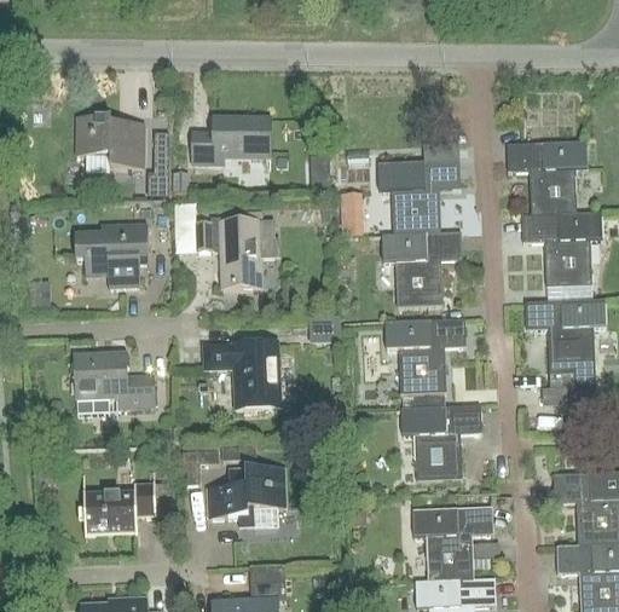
[(110,171),(110,167),(143,167),(144,121),(117,121),(117,115),(76,115),(76,153),(86,154),(85,171),(110,171)]
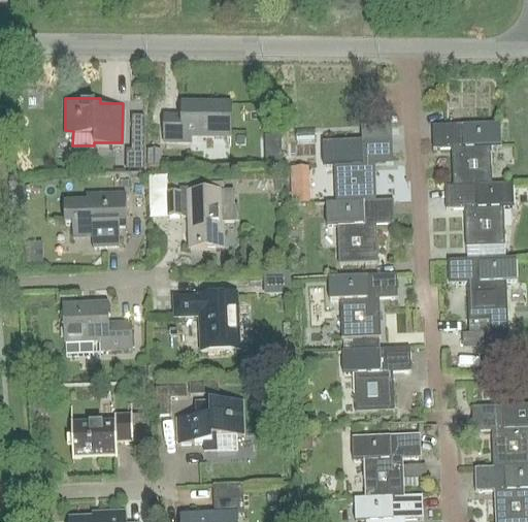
[(230,133),(230,99),(183,99),(182,111),(165,111),(165,139),(190,139),(191,133),(230,133)]
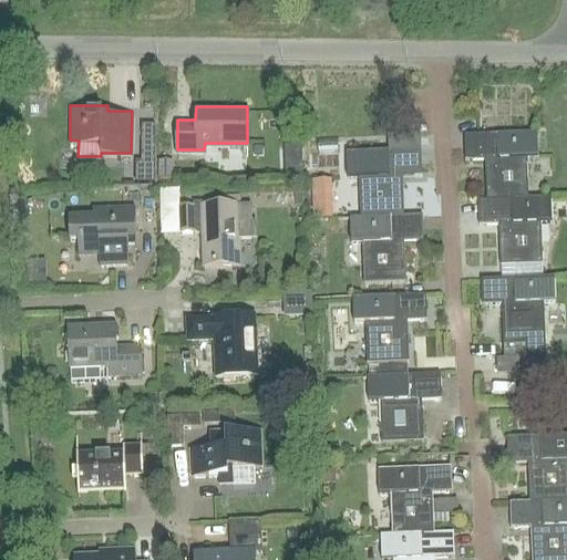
[(527,194),(526,154),(538,154),(537,128),(463,131),(464,157),(484,156),(485,196),(527,194)]
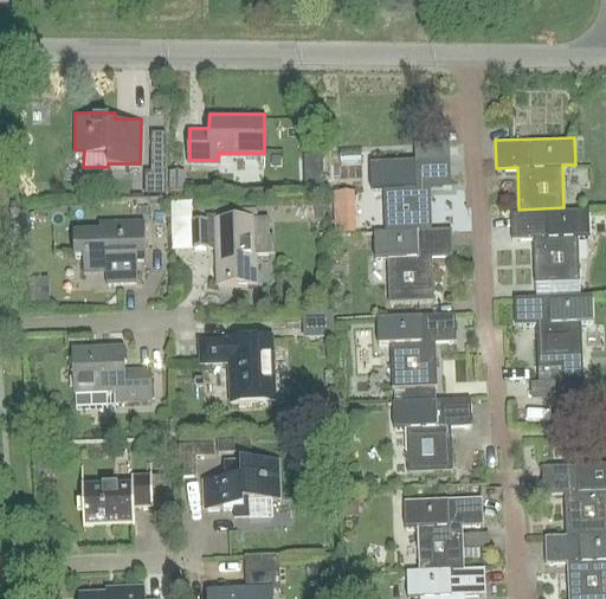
[(431,227),(429,185),(450,184),(449,155),(371,159),(372,186),(384,186),(386,229),(386,230),(431,227)]
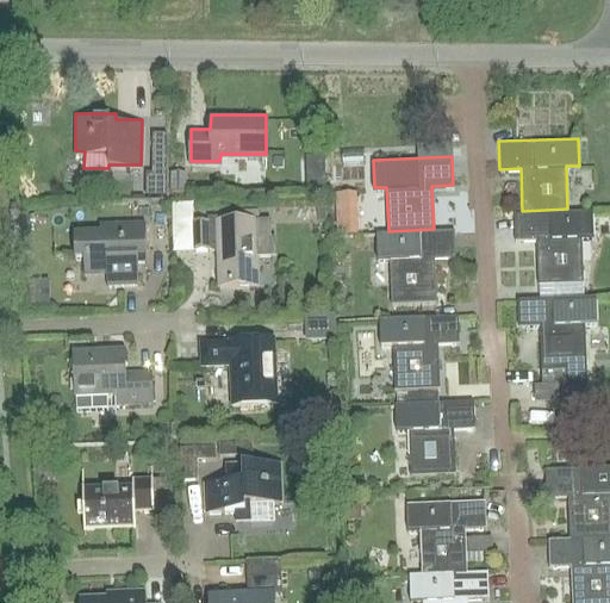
[(355,187),(335,188),(336,212),(356,211),(355,187)]
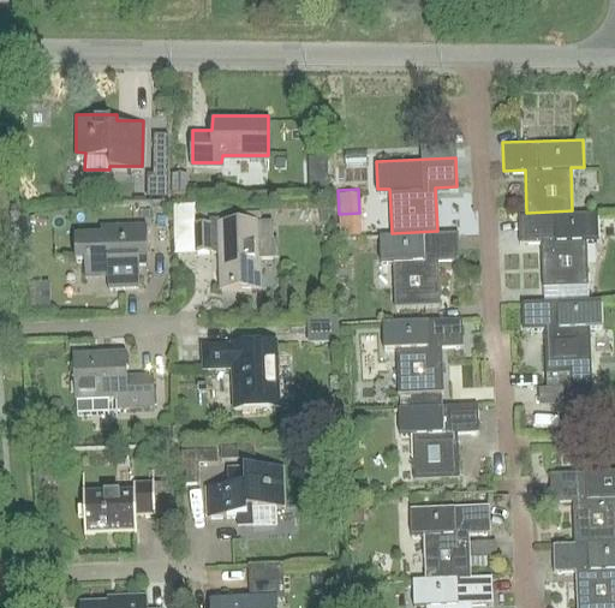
[(598,209),(572,210),(526,213),(518,213),(519,242),(539,240),(542,284),(587,282),(586,238),(598,237),(598,209)]
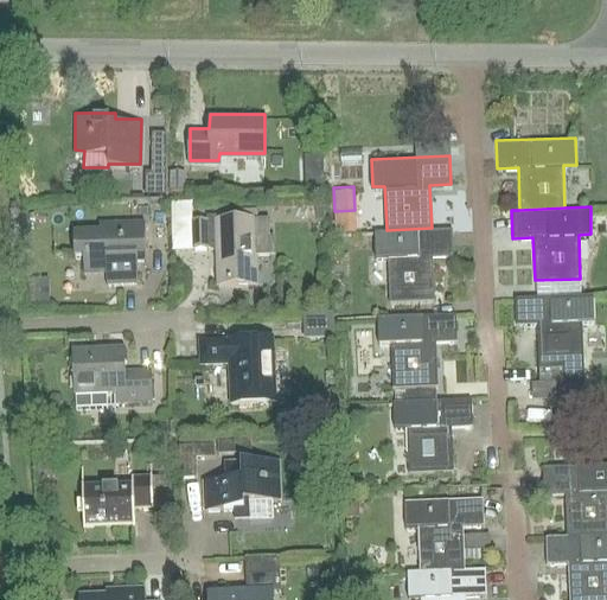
[(206,216),(191,216),(192,246),(206,244),(206,238),(216,238),(217,280),(256,280),(255,247),(255,233),(270,231),(269,215),(254,215),(216,216),(216,211),(206,211),(206,216)]
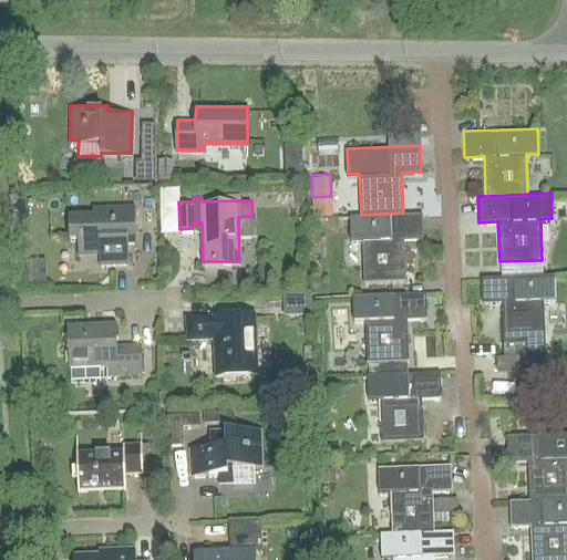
[(129,239),(136,239),(135,203),(92,205),(92,210),(68,211),(69,236),(78,236),(79,247),(99,246),(100,261),(130,260),(129,239)]
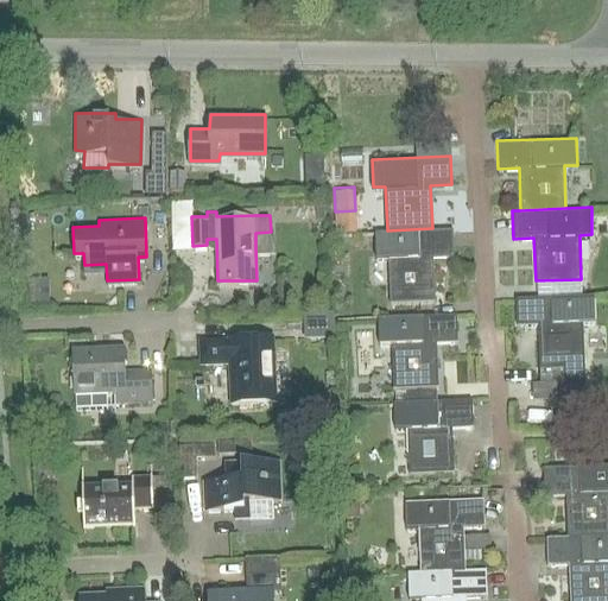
[(454,227),(432,228),(387,231),(387,229),(374,229),(375,258),(387,257),(390,301),(435,298),(432,255),(455,254),(454,227)]
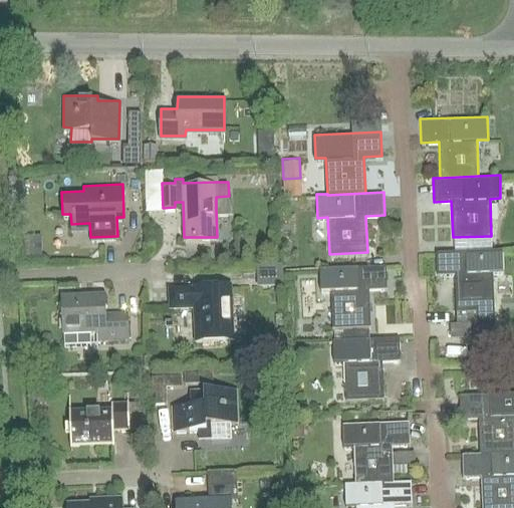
[(456,321),(471,320),(471,334),(494,333),(493,271),(503,270),(502,247),(436,249),(436,273),(454,273),(456,321)]
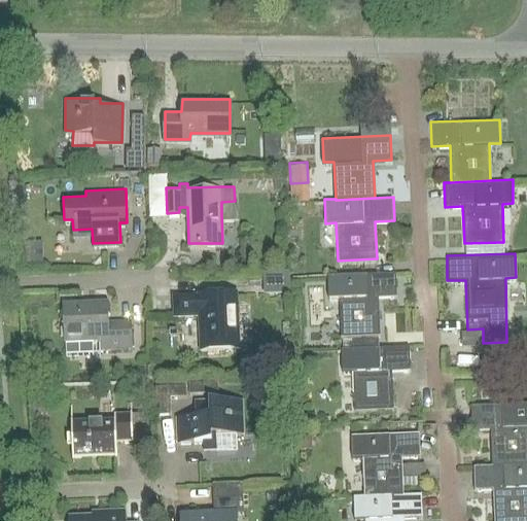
[(378,294),(396,294),(396,270),(327,273),(328,297),(339,297),(340,335),(380,333),(378,294)]
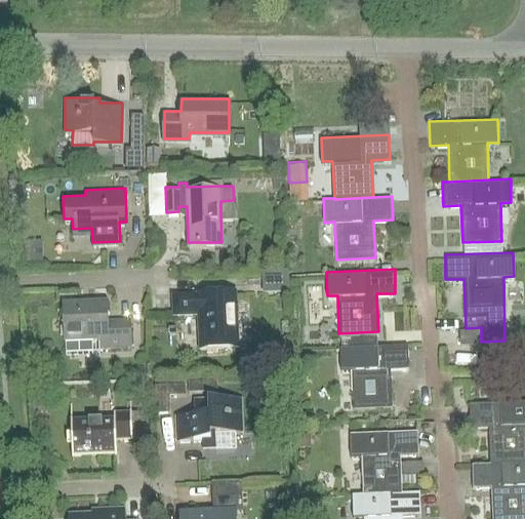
[(199,347),(237,346),(235,288),(197,290),(197,297),(172,297),(172,312),(198,312),(199,347)]
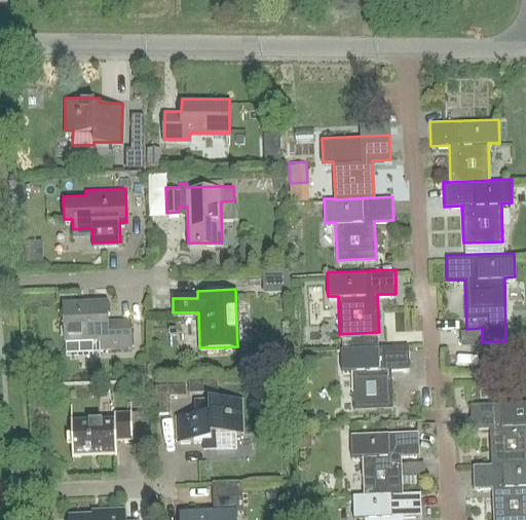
[(100,344),(129,342),(128,319),(108,319),(107,297),(63,299),(64,336),(100,335),(100,344)]
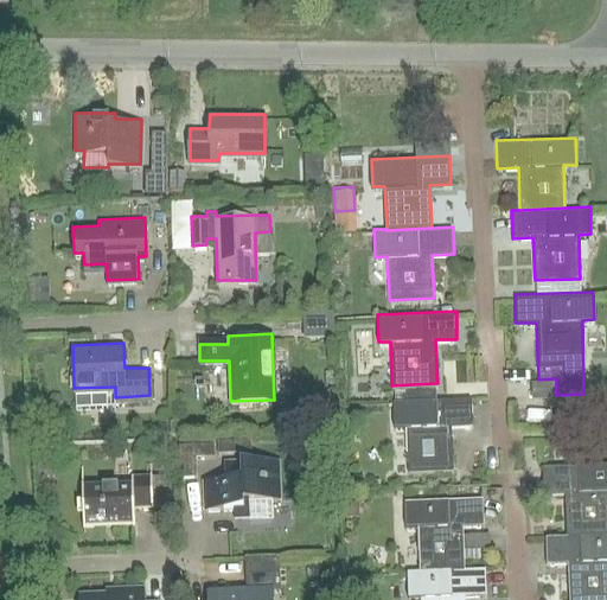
[(451,425),(472,423),(471,396),(393,399),(394,427),(407,426),(408,470),(452,468),(451,425)]
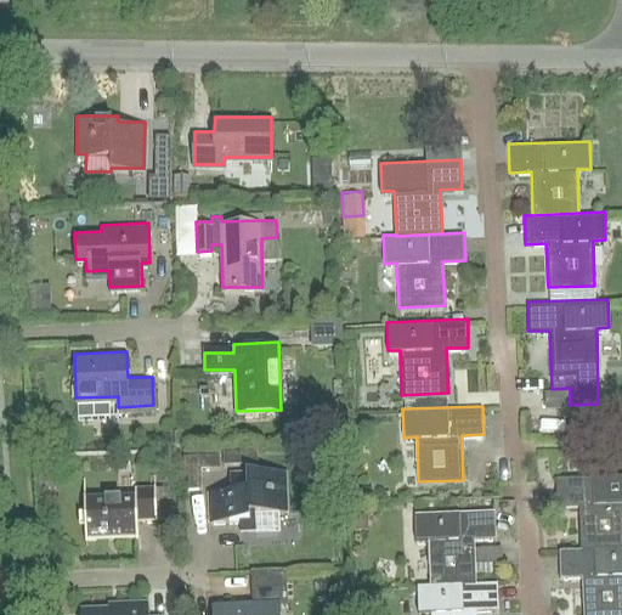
[(199,485),(199,464),(219,464),(218,451),(182,452),(184,486),(199,485)]
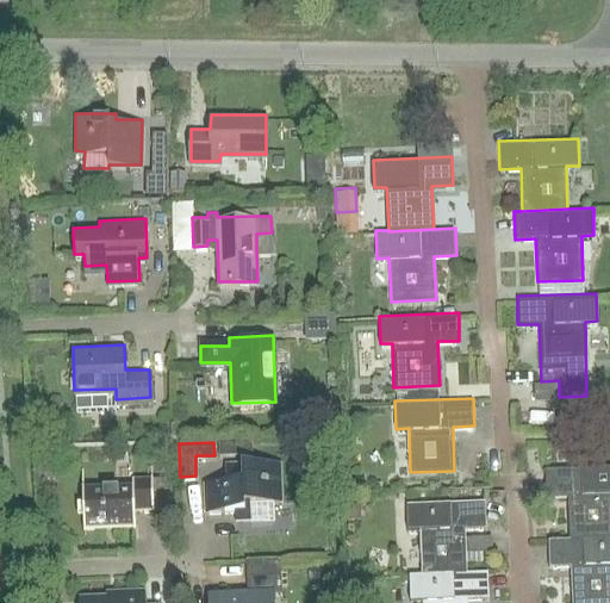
[(249,501),(280,499),(279,459),(225,461),(225,479),(204,479),(205,510),(235,509),(235,516),(250,516),(249,501)]
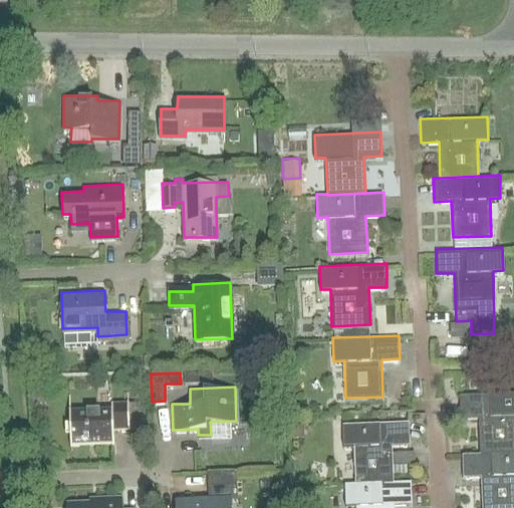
[(477,416),(479,452),(479,453),(513,450),(513,391),(459,393),(460,416),(477,416)]
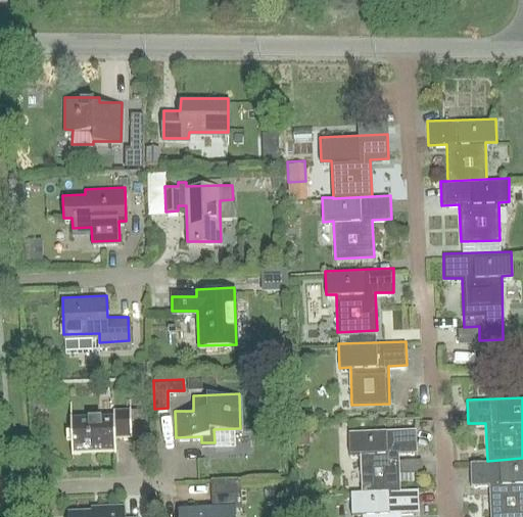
[(114,435),(131,435),(130,407),(112,408),(112,415),(69,418),(72,455),(115,453),(114,435)]
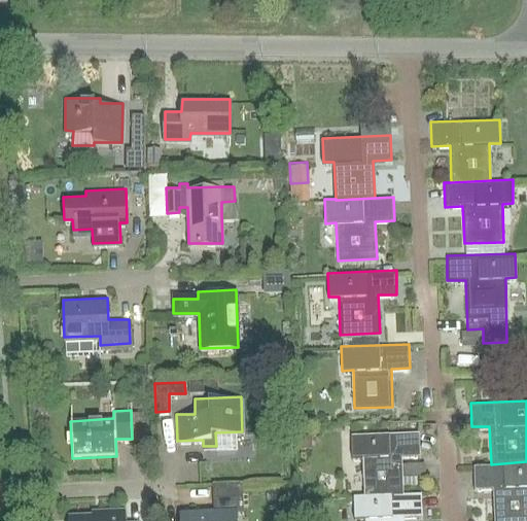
[(419,431),(351,433),(352,457),(362,456),(363,493),(363,494),(401,493),(402,492),(400,455),(420,454),(419,431)]
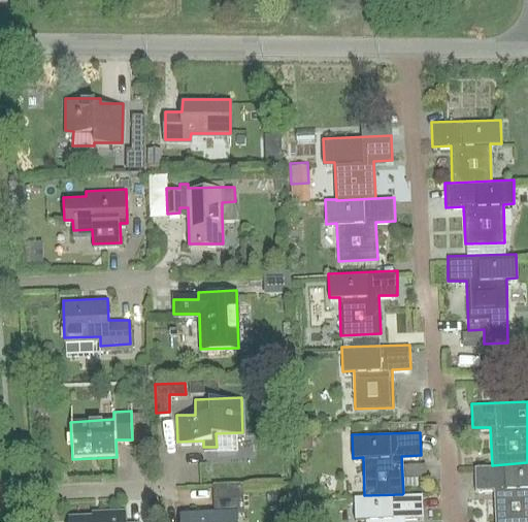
[(527,521),(527,462),(492,465),(492,464),(473,465),(474,489),(493,488),(494,521),(527,521)]
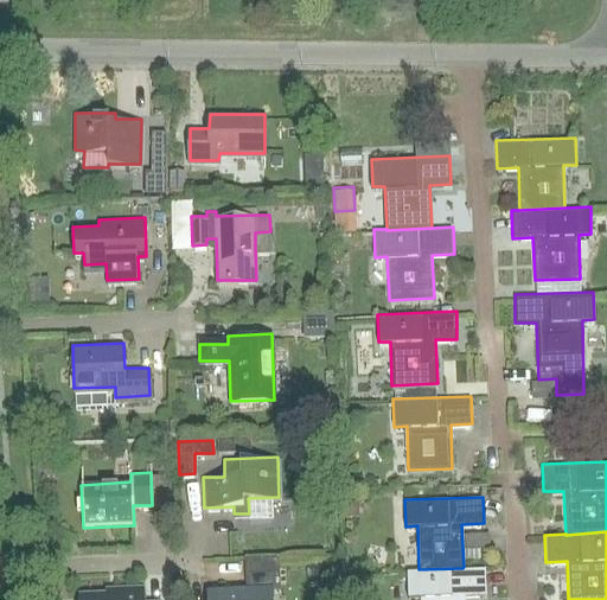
[(270,599),(272,588),(279,588),(278,553),(246,554),(247,588),(208,591),(208,599),(270,599)]
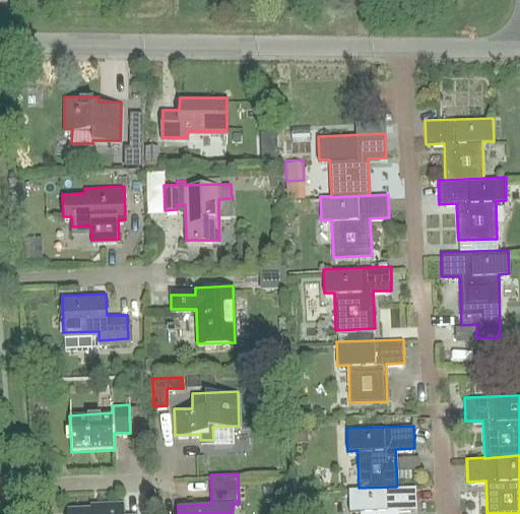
[(349,488),(348,488),(349,511),(360,511),(360,513),(397,513),(398,509),(416,508),(415,485),(397,486),(396,487),(359,488),(359,487),(349,488)]
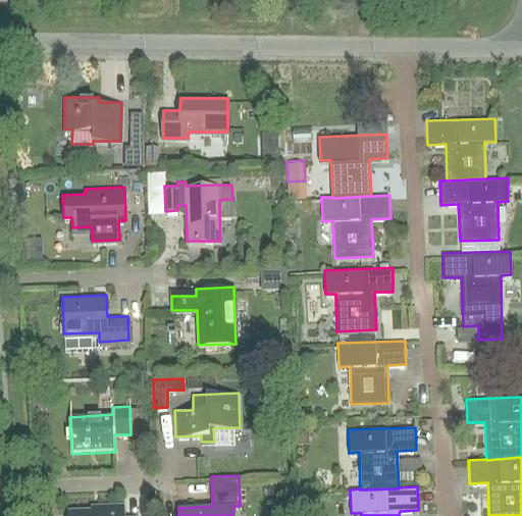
[(122,515),(122,504),(100,504),(100,508),(67,509),(67,515),(122,515)]
